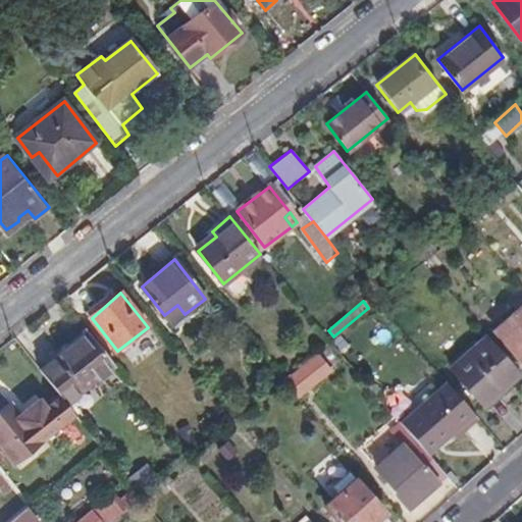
[(521,305),(493,329),(521,361),(521,305)]
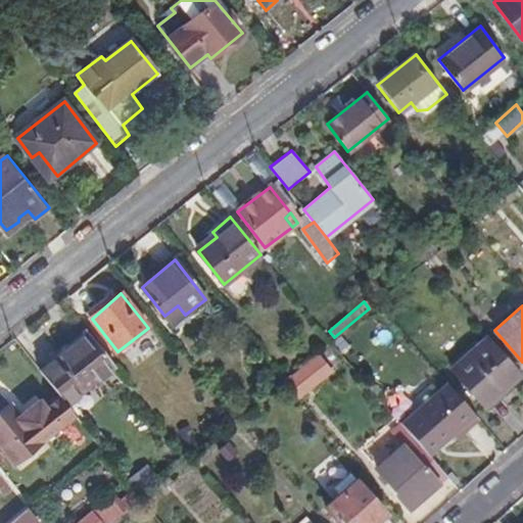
[(116,366),(88,331),(41,370),(61,396),(68,405),(116,366)]
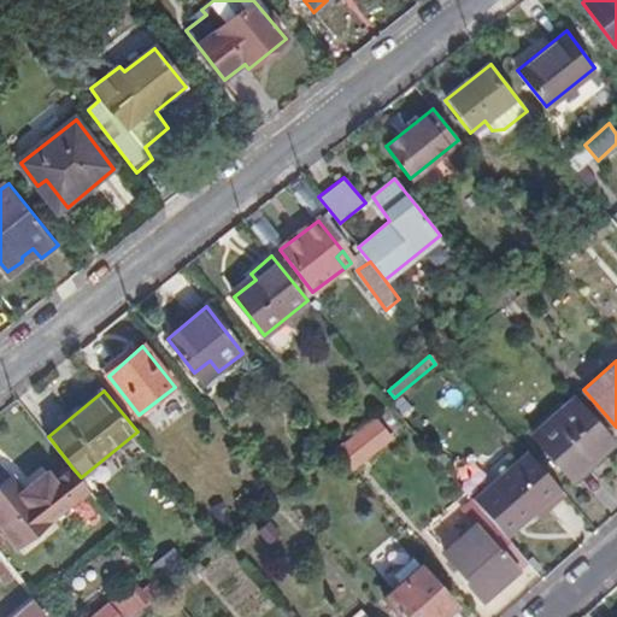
[(405,418),(415,411),(403,397),(393,404),(405,418)]
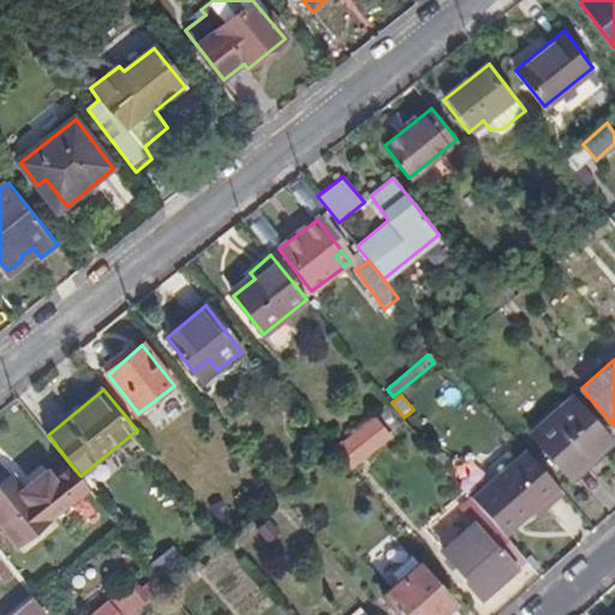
[(605,434),(575,398),(532,435),(569,477),(590,460),(583,453),(605,434)]
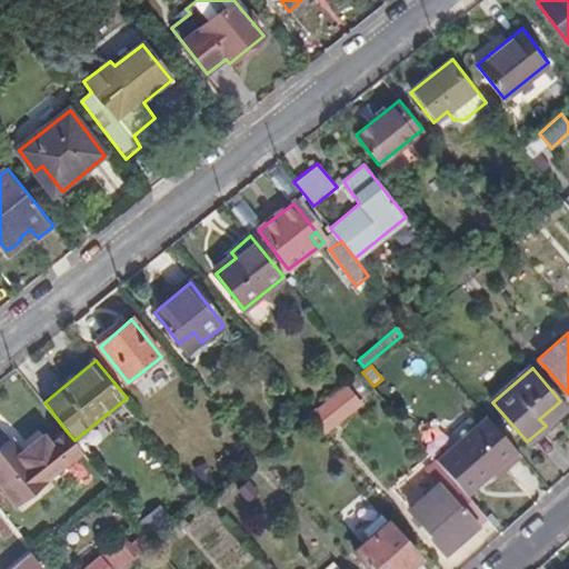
[(361,403),(343,383),(309,413),(327,433),(361,403)]
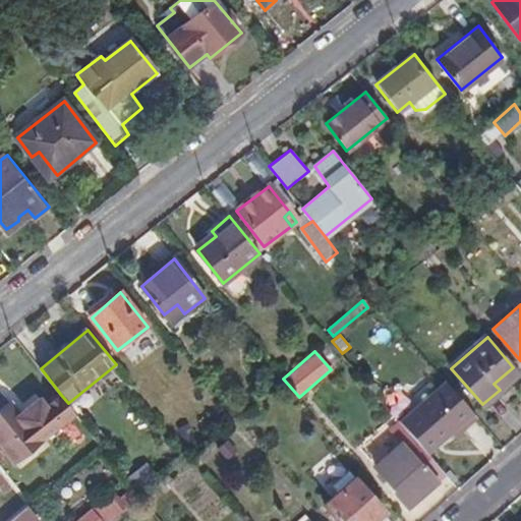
[(447,382),(400,422),(410,435),(427,455),(475,414),(447,382)]
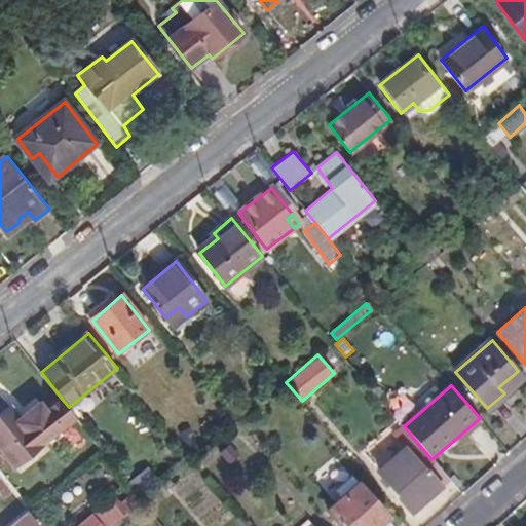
[(69,407),(62,399),(50,407),(44,399),(24,414),(16,407),(0,419),(0,440),(17,463),(76,416),(69,407)]
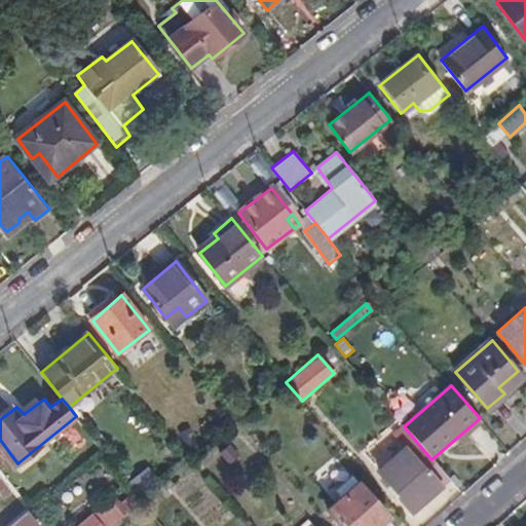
[(263,421),(256,414),(245,423),(251,431),(263,421)]
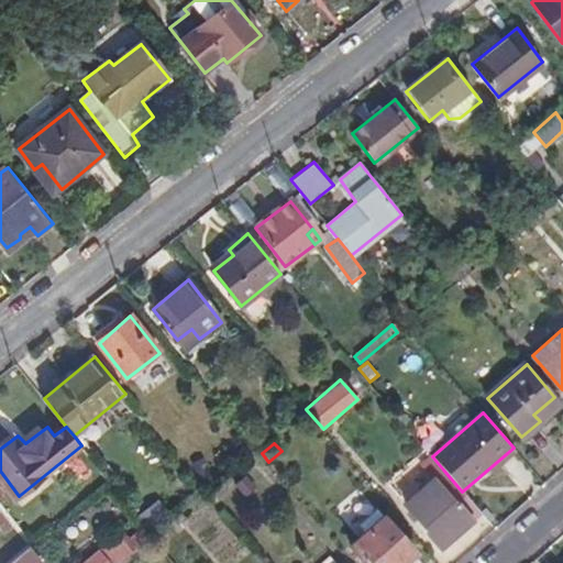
[(439,548),(479,510),(462,492),(443,470),(405,501),(428,527),(423,530),(439,548)]
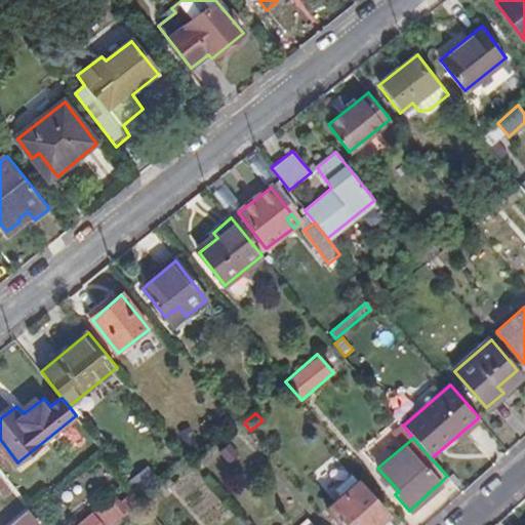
[(238,455),(229,443),(217,453),(227,465),(238,455)]
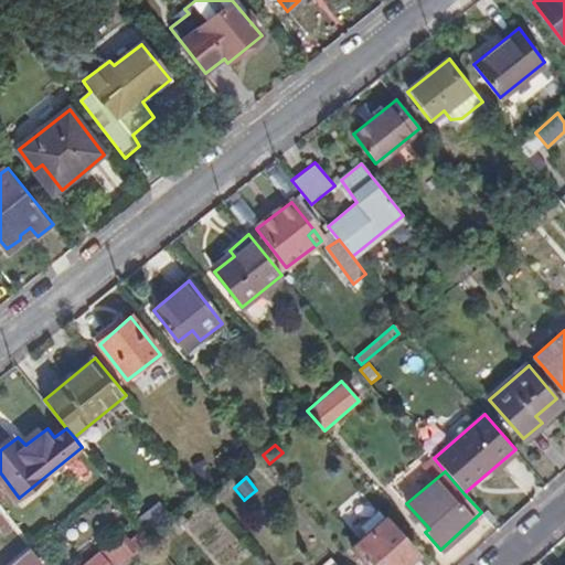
[(351,530),(375,510),(360,491),(336,511),(351,530)]
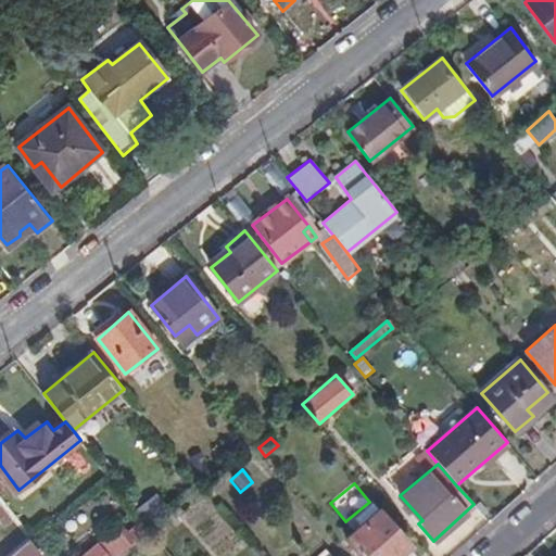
[(358,530),(378,513),(371,504),(352,521),(358,530)]
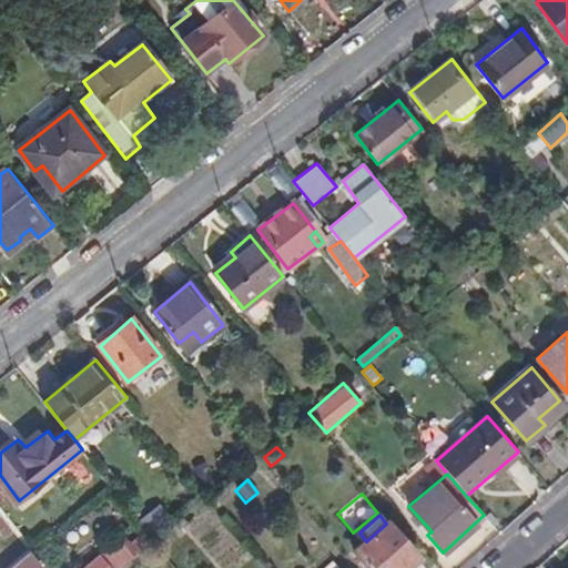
[(190,527),(182,519),(169,530),(175,538),(190,527)]
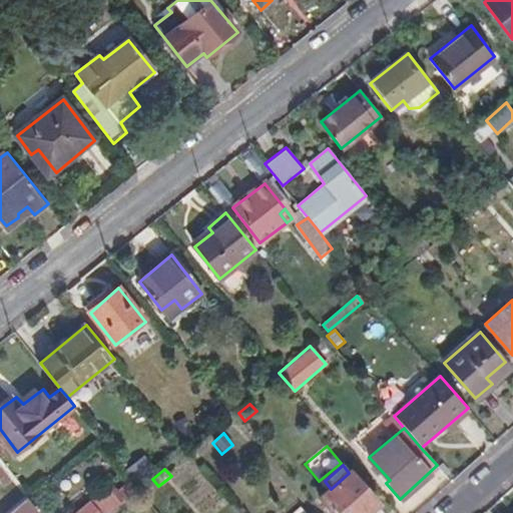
[(0,475),(0,487),(9,496),(19,484),(4,472),(0,475)]
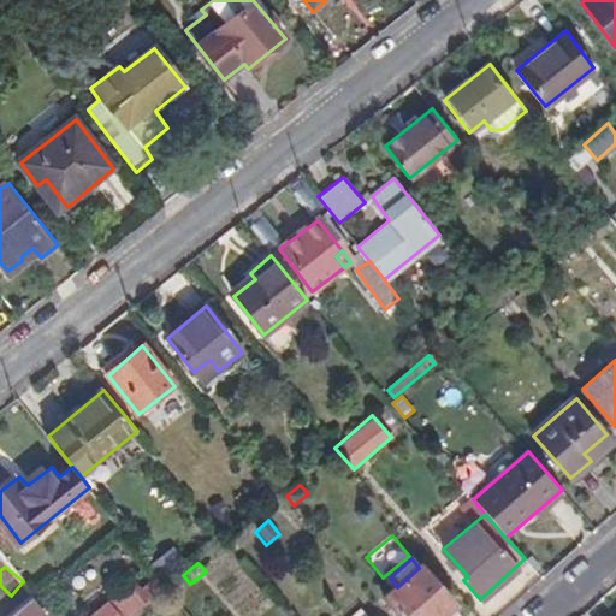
[(438,615),(451,605),(419,568),(397,587),(384,598),(400,615),(438,615)]
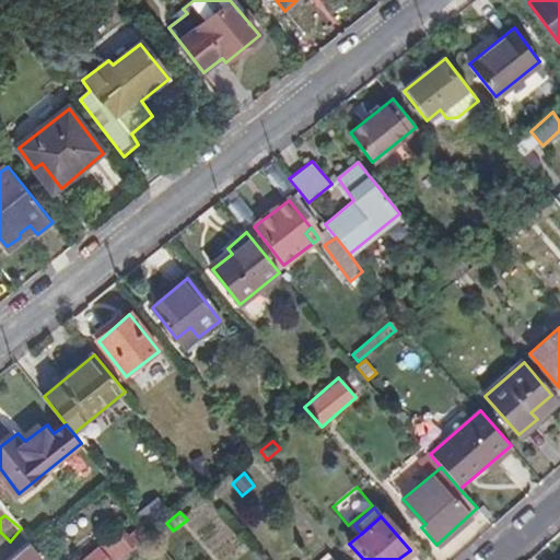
[(138,546),(148,538),(140,529),(130,537),(138,546)]
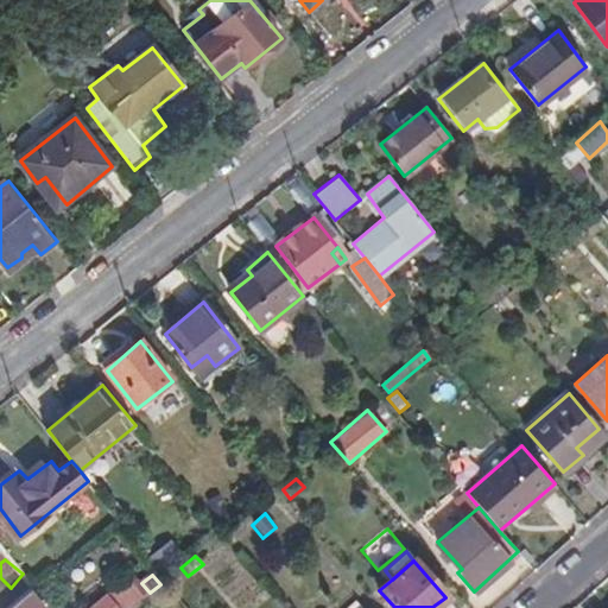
[(131,607),(145,596),(131,580),(109,597),(107,595),(90,607),(131,607)]
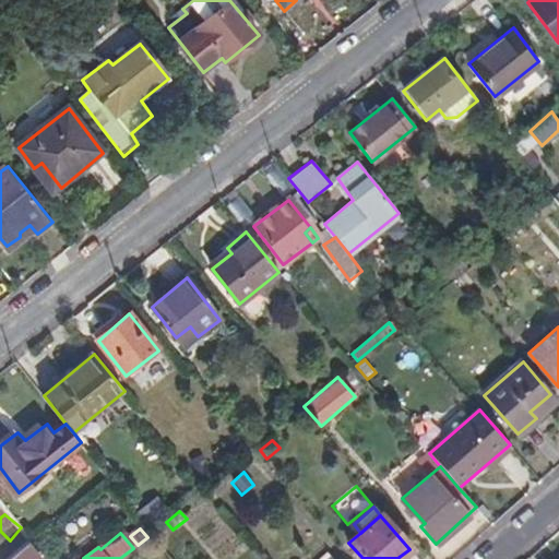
[(43,558),(28,542),(7,558),(43,558)]
